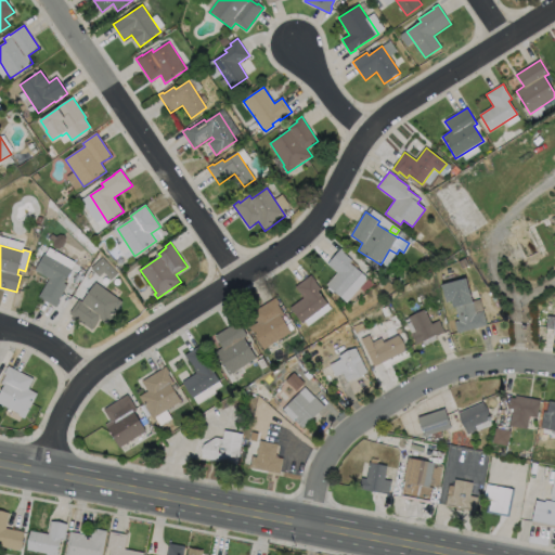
[(362,273),(340,297),(327,285),(338,273),(327,265),(341,248),(345,252),(344,253),(352,260),(350,263),(362,273)]
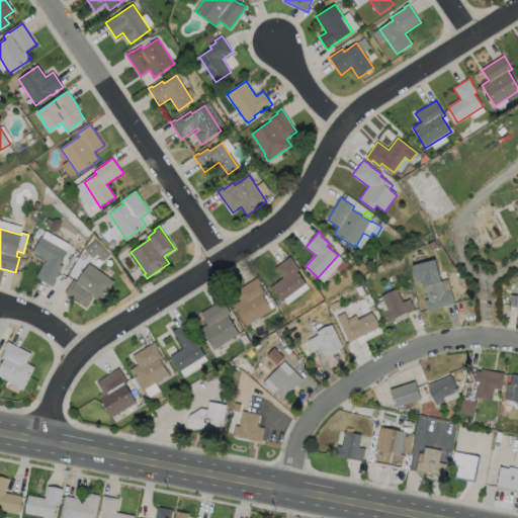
[(57,282),(53,287),(36,278),(47,261),(32,253),(41,237),(68,252),(61,265),(63,266),(55,281),(57,282)]
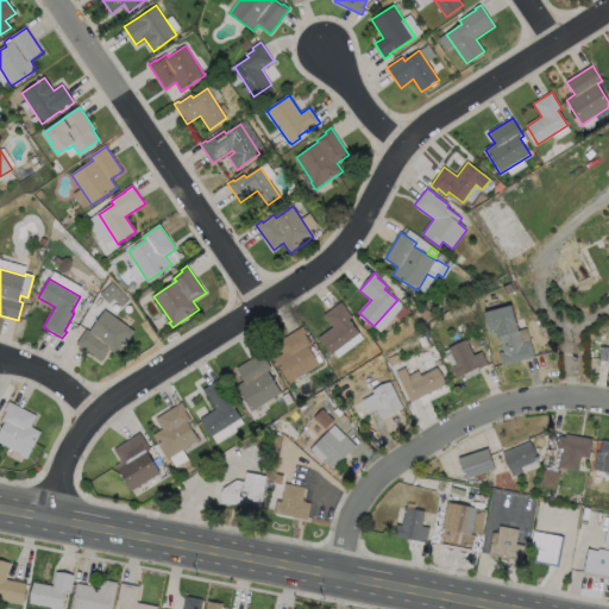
[(90,303),(86,311),(81,308),(85,300),(90,303)]
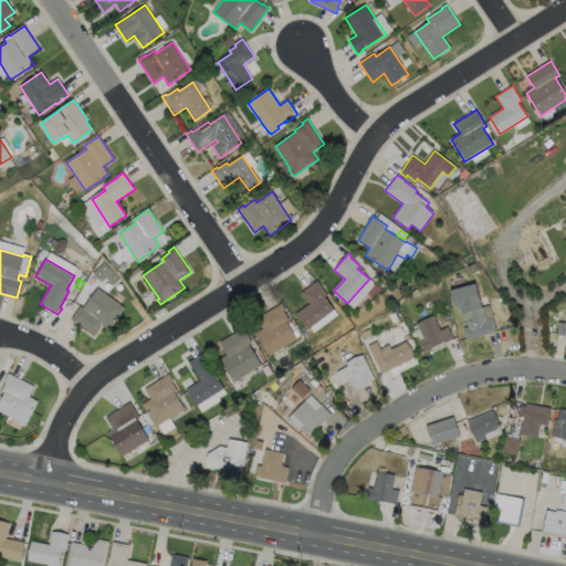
[(334,311),(308,329),(296,314),(310,304),(302,293),(317,281),(323,287),(322,287),(327,295),(325,297),(334,311)]
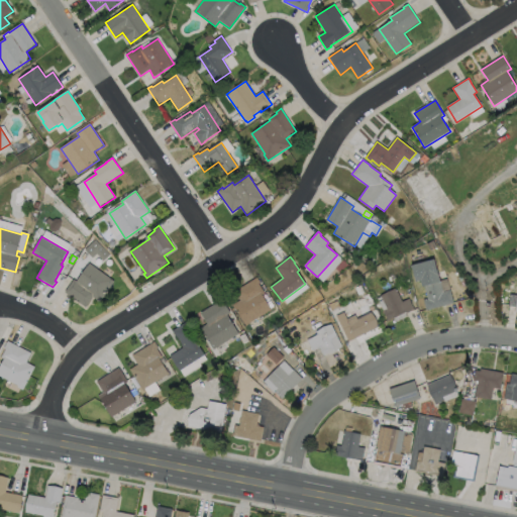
[(434,260),(443,292),(450,290),(453,303),(426,311),(424,301),(428,300),(424,287),(423,287),(421,281),(416,283),(412,266),(434,260)]
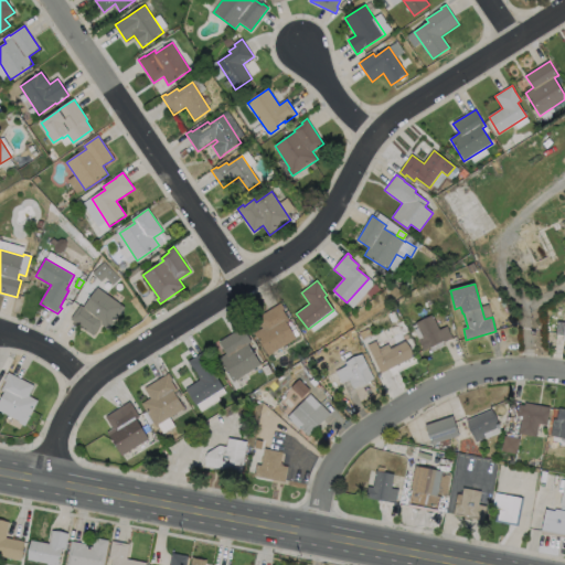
[(97,288),(125,308),(109,330),(102,324),(94,337),(71,320),(81,306),(84,308),(97,288)]
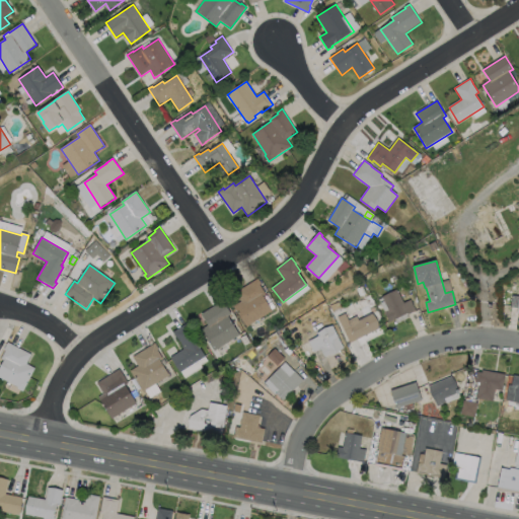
[(273,311),(247,327),(234,306),(241,301),(236,293),(258,279),(262,284),(260,285),(266,295),(264,296),(273,311)]
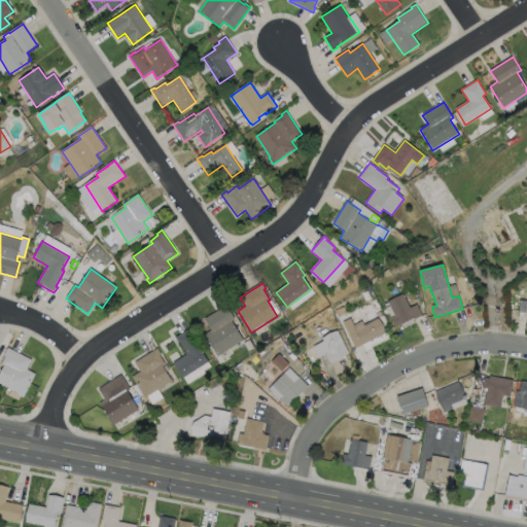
[(374,297),(367,301),(363,293),(370,290),(374,297)]
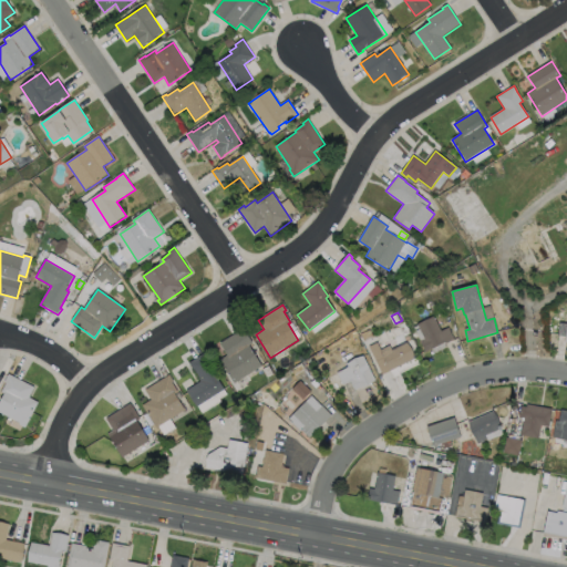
[(566,323),(559,322),(557,339),(566,339),(566,313),(566,315),(566,323)]
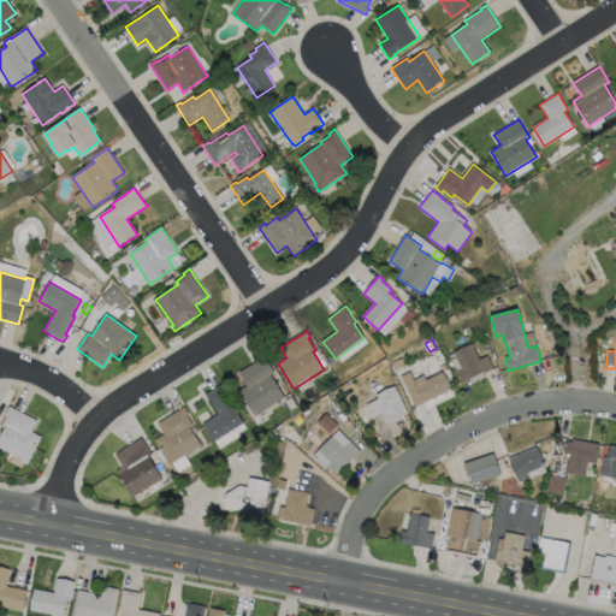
[(472,344),(480,360),(487,356),(493,369),(485,373),(484,372),(462,383),(457,371),(462,368),(454,353),(472,344)]
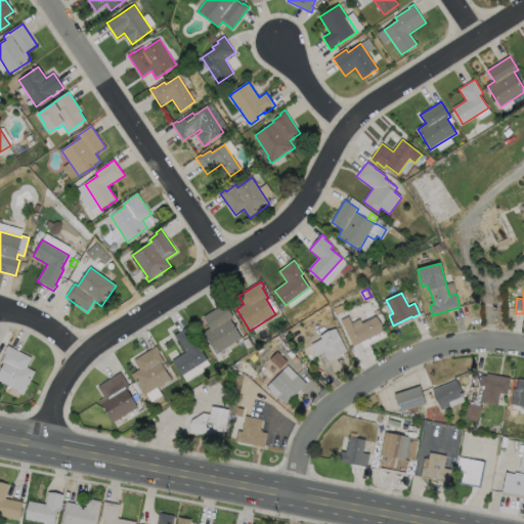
[(243,339),(217,355),(203,333),(210,329),(204,317),(225,304),(233,317),(230,319),(243,339)]
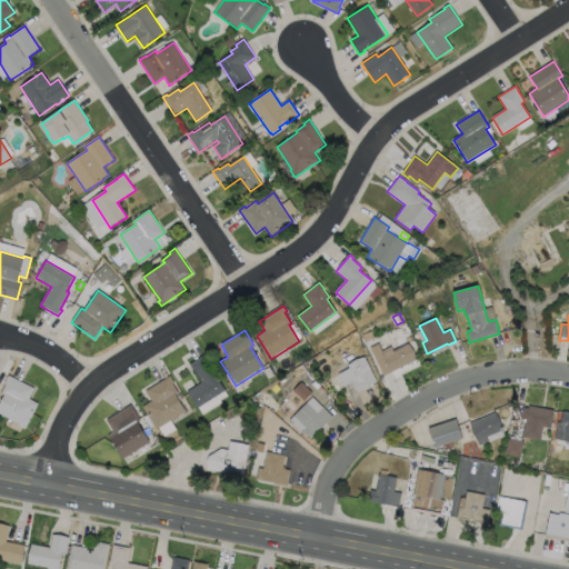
[(376,339),(365,343),(361,336),(371,331),(376,339)]
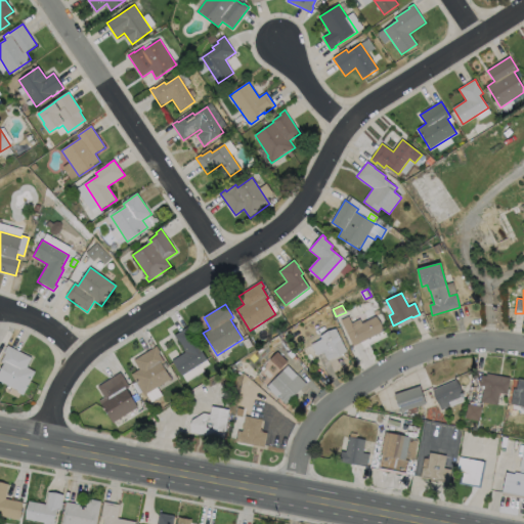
[(373,307),(384,332),(361,343),(361,342),(353,346),(339,316),(347,312),(350,320),(354,318),(354,316),(373,307)]
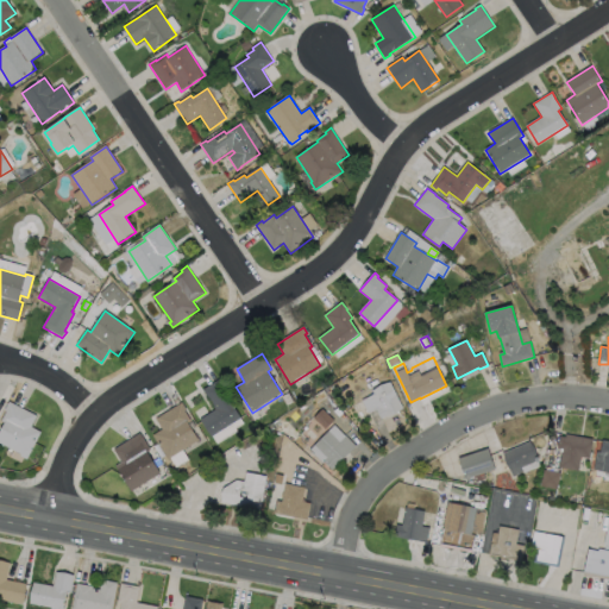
[(242,419),(212,438),(200,420),(215,410),(203,390),(223,378),(226,384),(225,385),(236,402),(232,403),(242,419)]
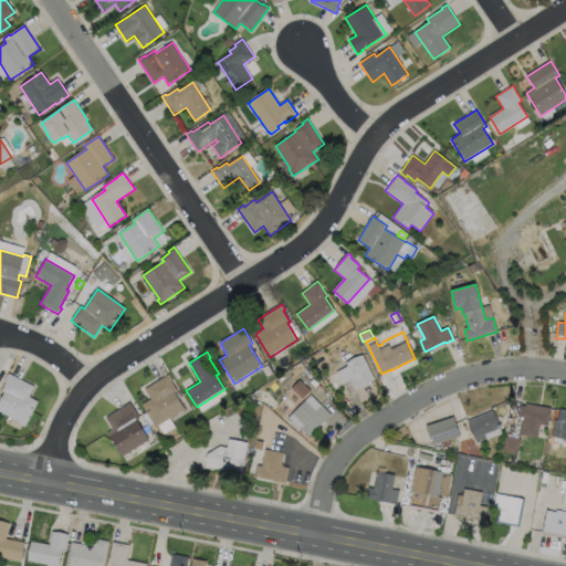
[(375,380),(355,390),(349,380),(354,378),(346,364),(363,355),(375,380)]
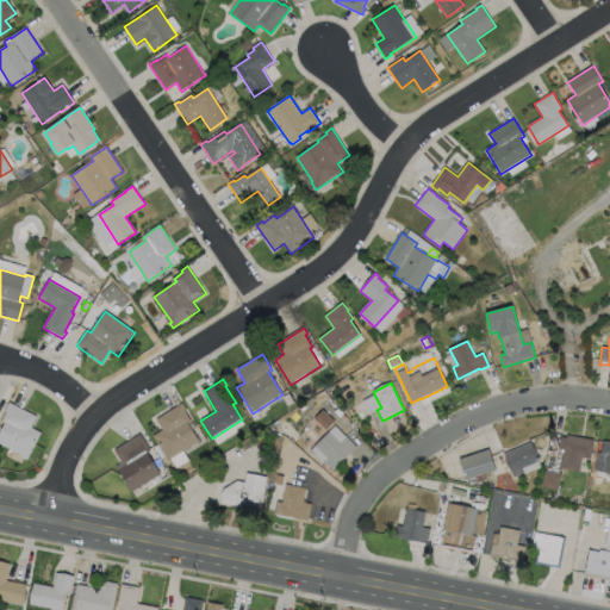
[(293,403),(287,406),(282,398),(288,394),(293,403)]
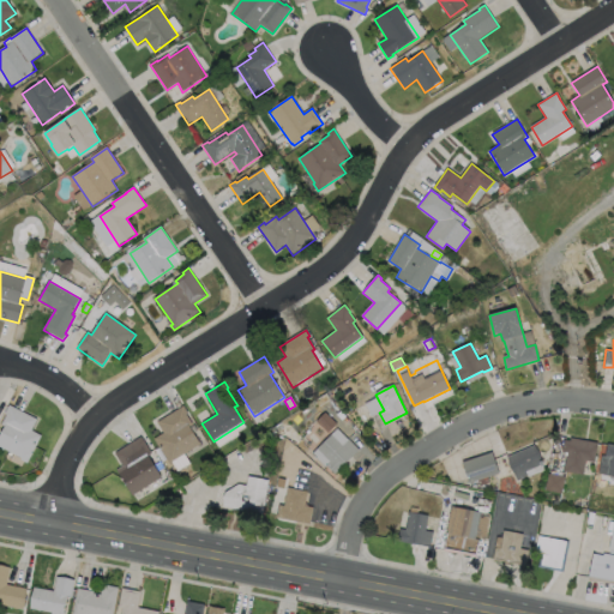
[(345,404),(338,408),(335,402),(341,398),(345,404)]
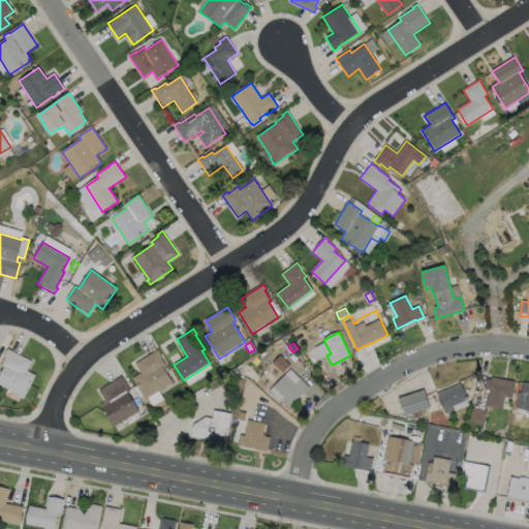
[(36,375),(24,400),(18,397),(19,395),(0,385),(0,375),(4,368),(1,366),(6,358),(4,356),(8,349),(32,362),(27,371),(36,375)]
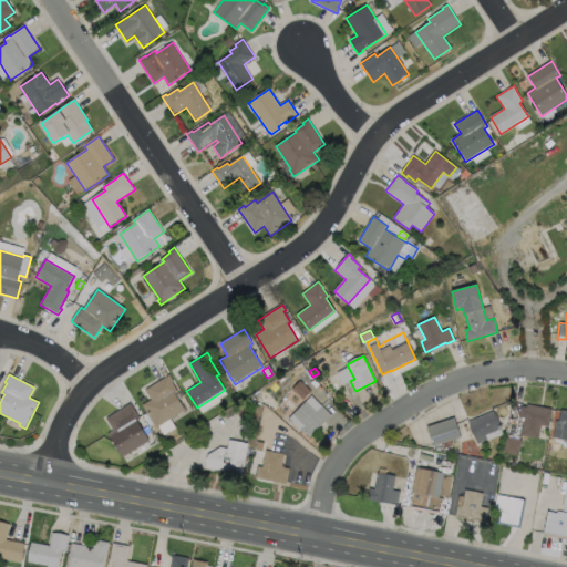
[(163,426),(157,430),(142,405),(151,400),(145,390),(169,375),(174,382),(172,382),(178,392),(175,394),(185,411),(162,425),(163,426)]
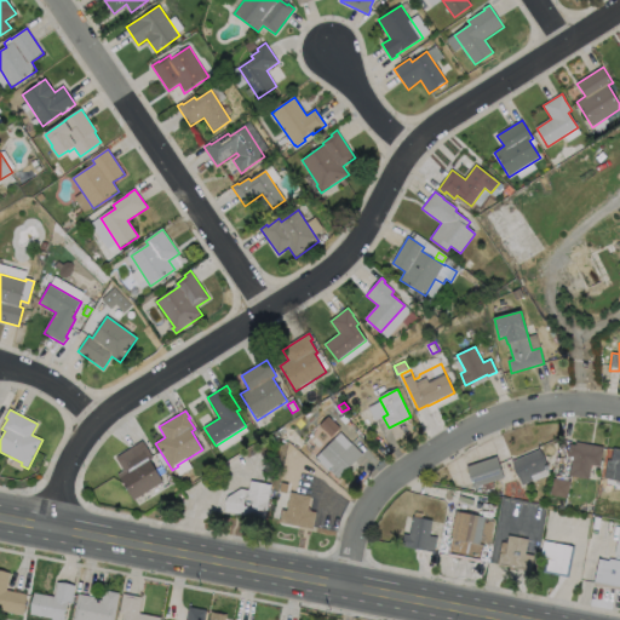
[(340,429),(332,437),(320,426),(328,417),(340,429)]
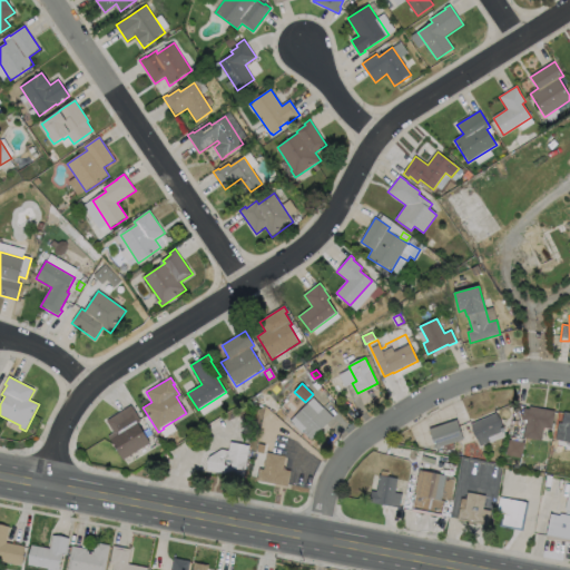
[(307,404),(318,414),(324,409),(334,419),(312,440),(303,432),(306,429),(295,416),(307,404)]
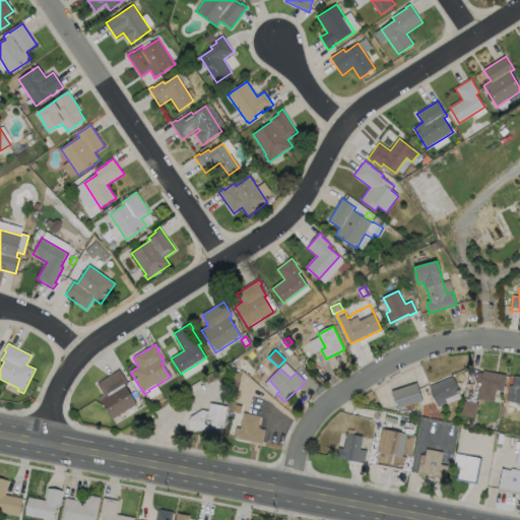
[(137,404),(113,419),(99,398),(104,395),(98,384),(120,370),(129,384),(126,386),(137,404)]
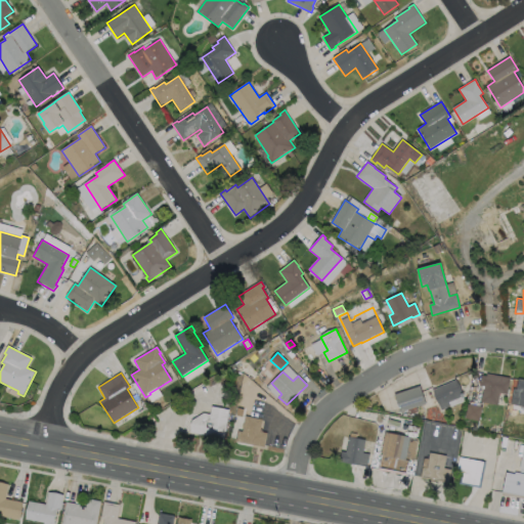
[(487,374),(511,379),(508,395),(500,393),(498,405),(481,402),(484,387),(480,386),(482,376),(486,377),(487,374)]
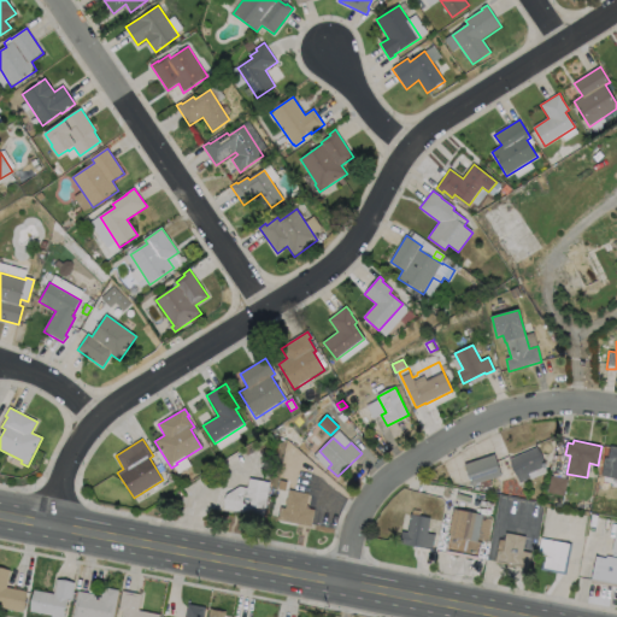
[(616,477),(616,447),(605,446),(601,476),(616,477)]
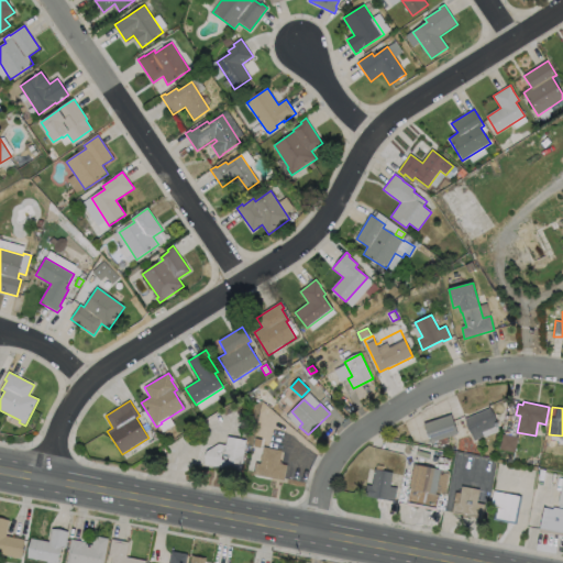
[(498,426),(473,437),(465,420),(490,409),(498,426)]
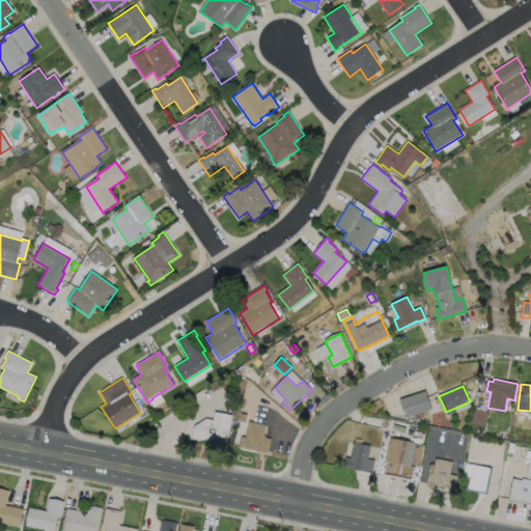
[(431,410),(406,418),(400,400),(425,391),(431,410)]
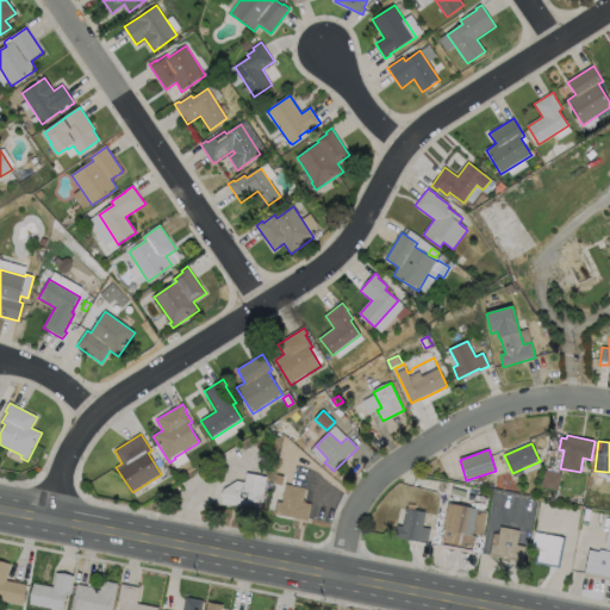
[(562,474),(559,491),(542,487),(546,471),(562,474)]
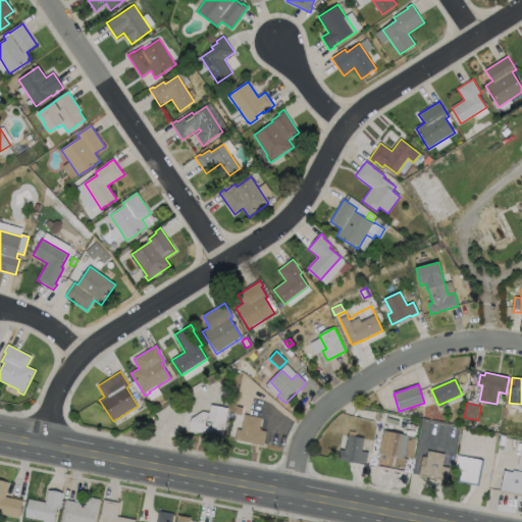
[(228,409),(223,437),(190,431),(192,419),(203,412),(210,413),(211,405),(228,409)]
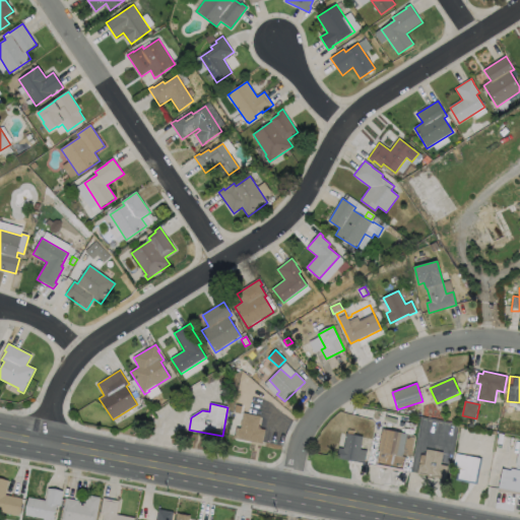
[(261,416),(258,429),(266,431),(263,445),(235,439),(237,428),(241,429),(244,413),(261,416)]
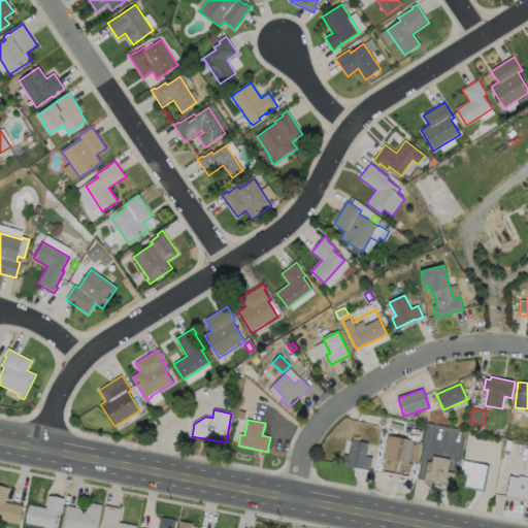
[(414,441),(408,464),(384,459),(389,436),(414,441)]
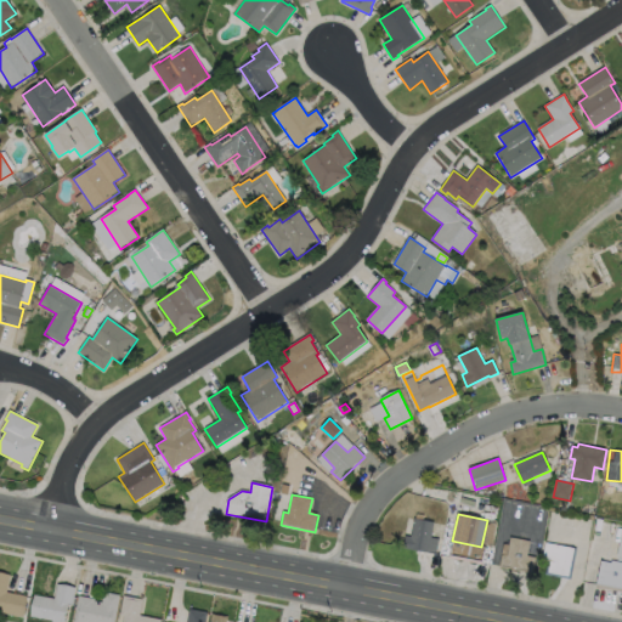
[(434,522),(431,538),(440,539),(436,555),(403,548),(406,536),(411,537),(414,519),(434,522)]
